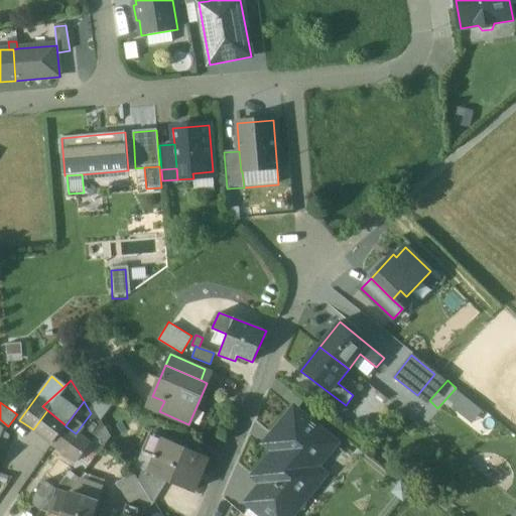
[(47,410),(33,429),(52,443),(66,426),(66,425),(47,410)]
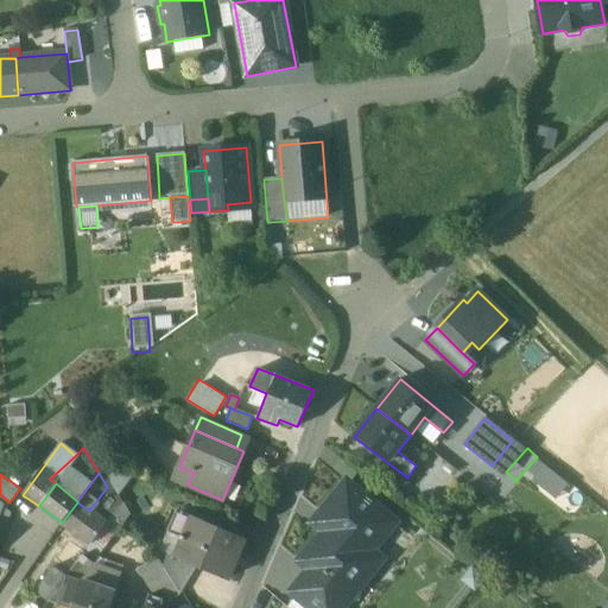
[(347,483),(321,514),(331,523),(299,562),(315,574),(341,595),(343,593),(375,555),(365,546),(388,517),(347,483)]
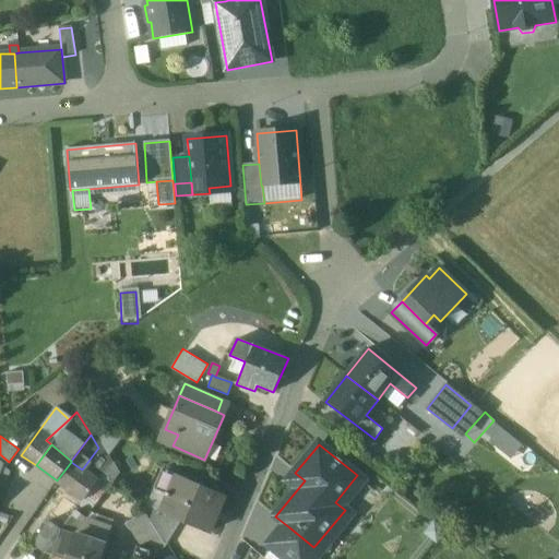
[(82,470),(71,462),(57,480),(83,499),(96,480),(82,470)]
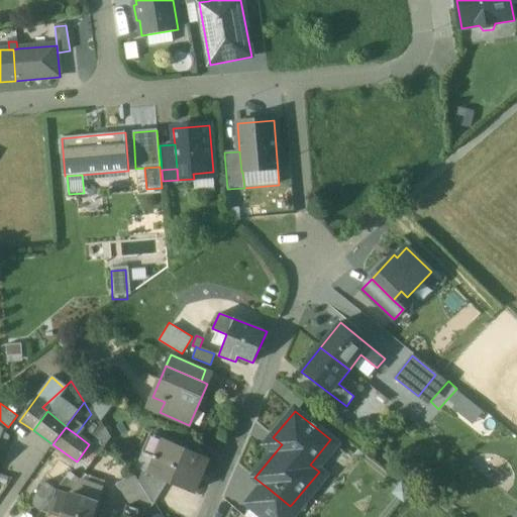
[(208,458),(150,434),(142,453),(154,458),(153,459),(157,460),(149,476),(168,484),(193,494),(208,458)]
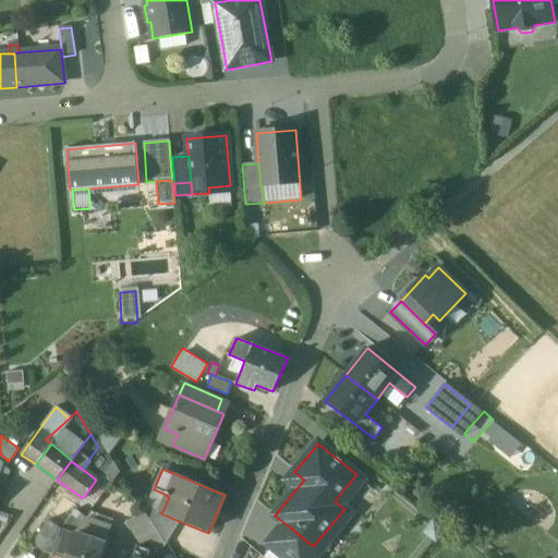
[(161,513),(155,510),(150,521),(149,521),(159,535),(166,547),(181,522),(161,513)]
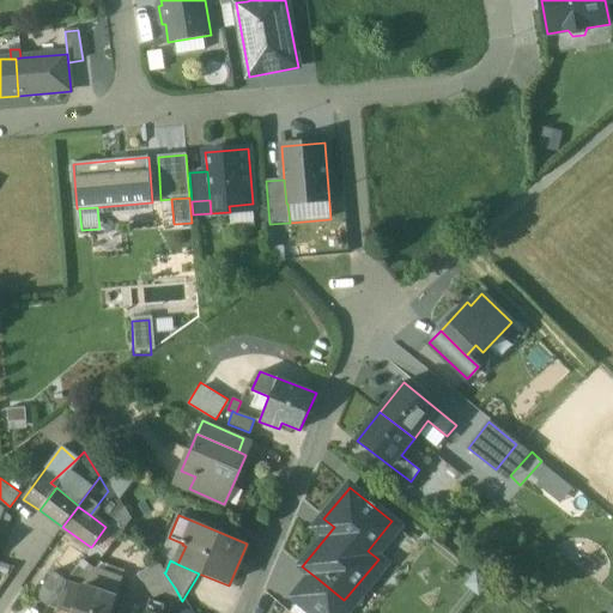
[(158,562),(138,576),(147,588),(164,572),(165,572),(158,562)]
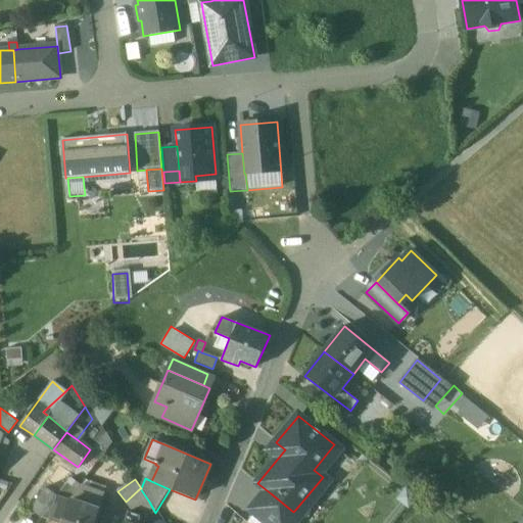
[(44,488),(29,510),(41,518),(56,496),(44,488)]
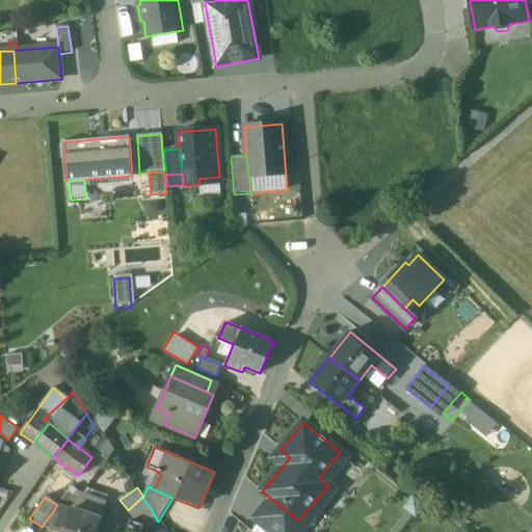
[(142,497),(128,510),(135,521),(152,510),(142,497)]
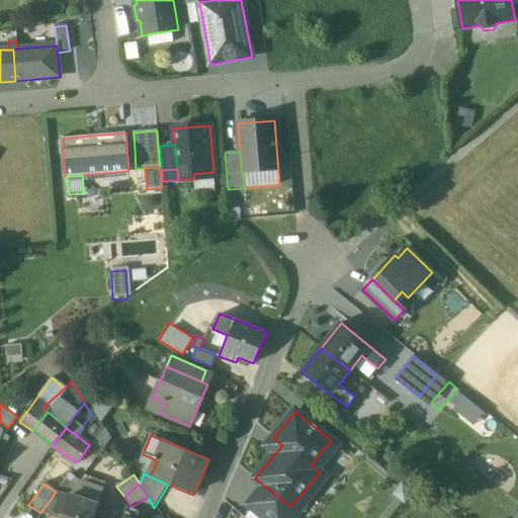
[(290,507),(268,489),(252,507),(265,517),(290,517),(297,509),(292,505),(290,507)]
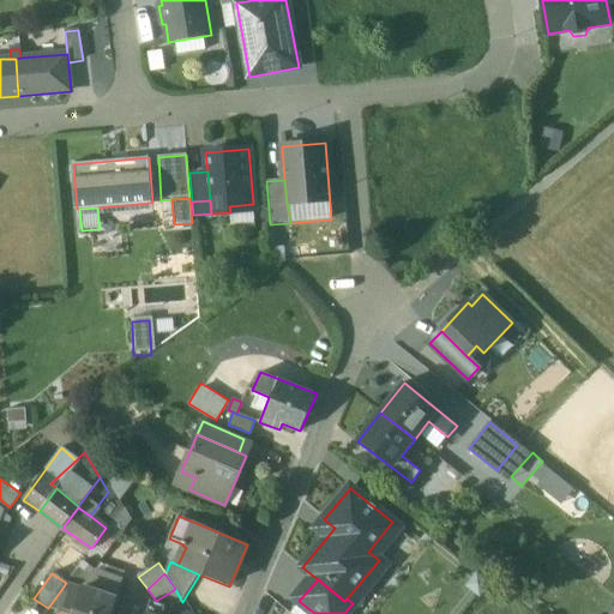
[(72,613),(83,587),(67,582),(58,611),(68,613),(72,613)]
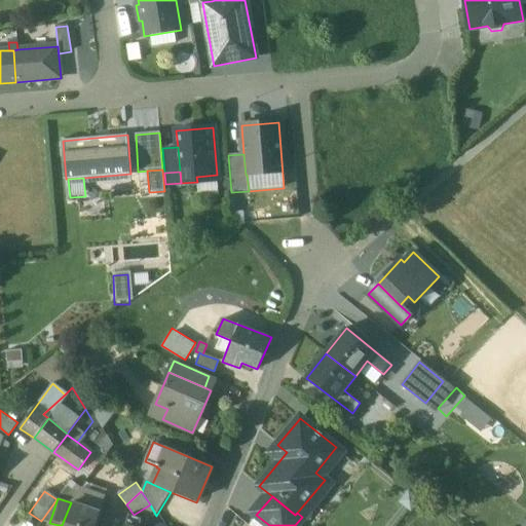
[(95,525),(100,513),(71,502),(62,525),(95,525)]
